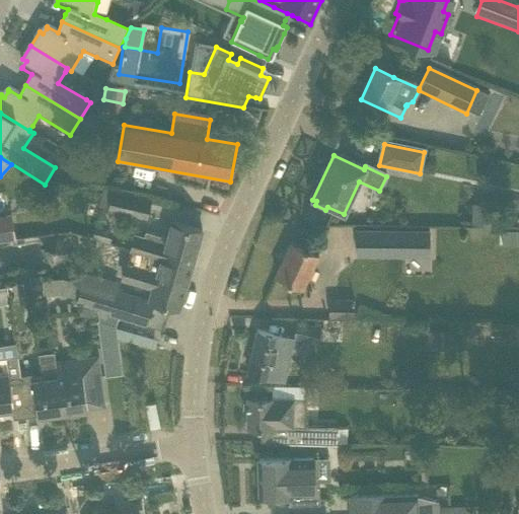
[(152,203),(112,195),(108,214),(148,222),(152,203)]
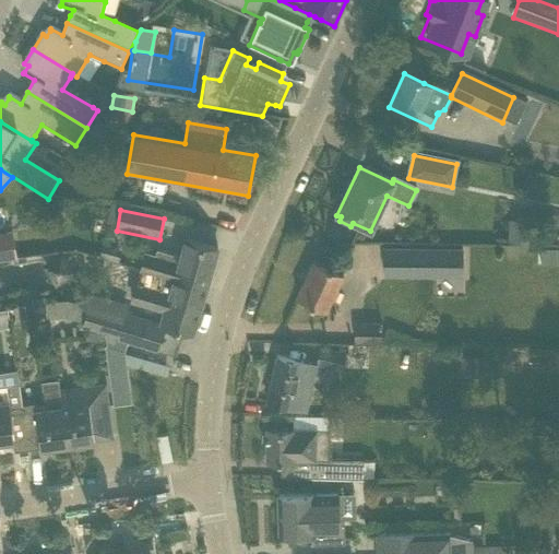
[(509,246),(531,247),(531,223),(509,223),(509,246)]
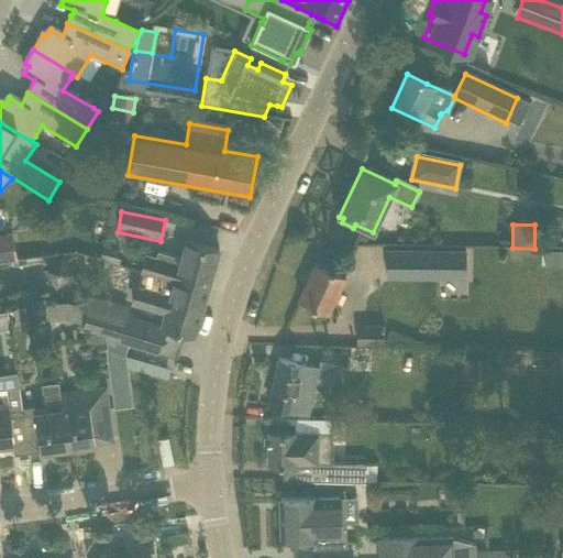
[(0,240),(0,264),(15,262),(12,238),(0,240)]
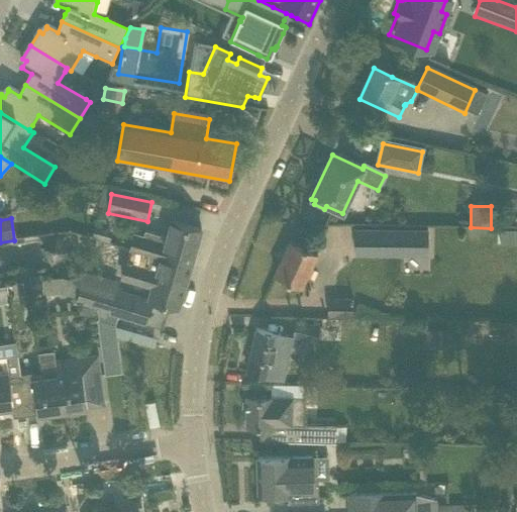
[(170,223),(166,239),(145,233),(143,240),(133,237),(129,253),(190,272),(201,232),(182,227),(170,223)]
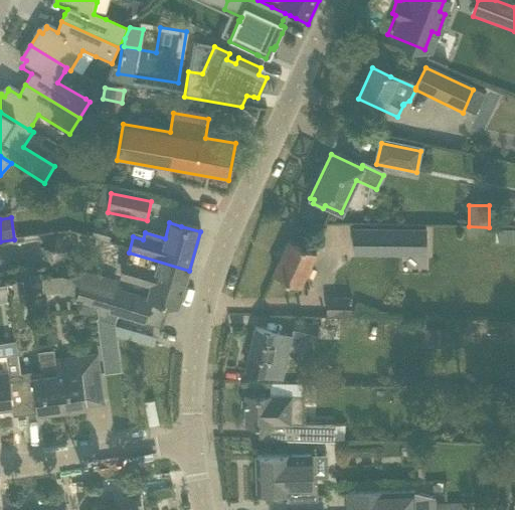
[(354,229),(354,258),(424,258),(425,230),(354,229)]
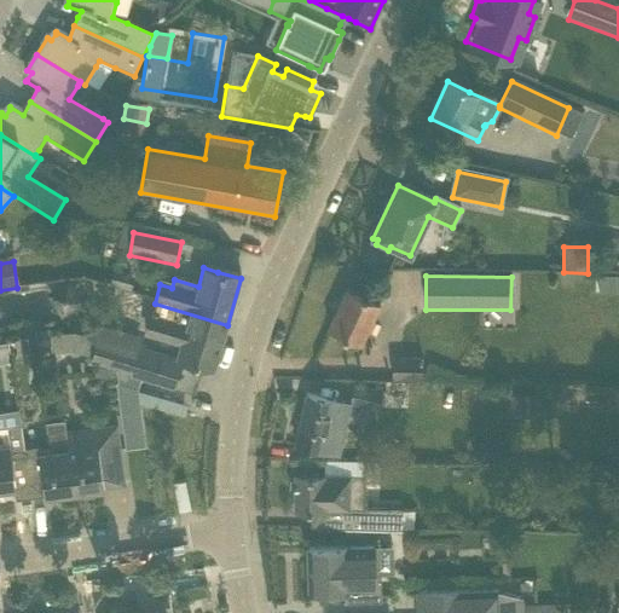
[(379,306),(347,291),(329,333),(360,347),(379,306)]
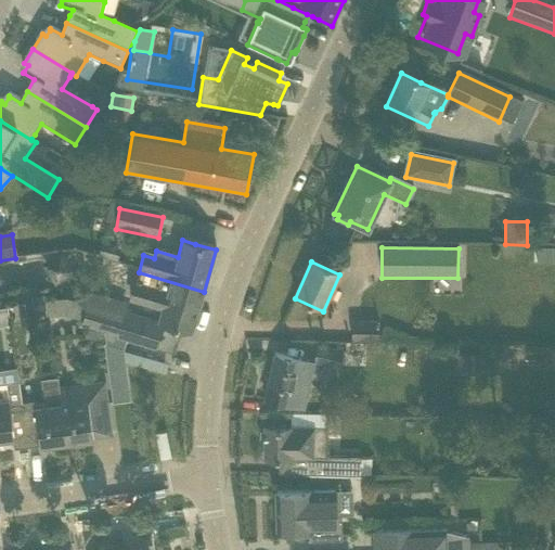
[(139,272),(130,301),(163,310),(158,323),(192,333),(204,292),(139,272)]
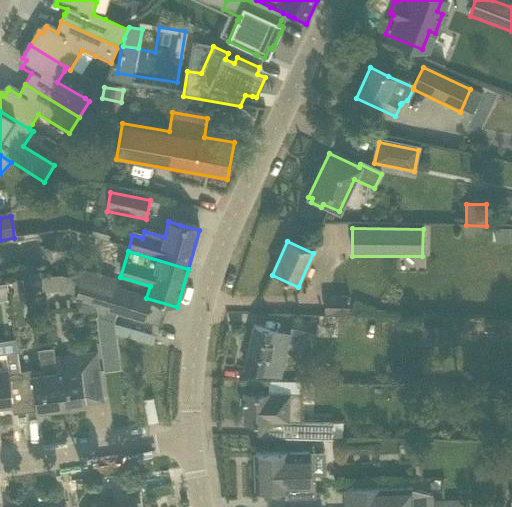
[(69,281),(70,295),(76,297),(75,301),(96,307),(110,311),(109,314),(117,317),(137,322),(145,298),(117,289),(119,282),(81,271),(80,273),(69,281)]
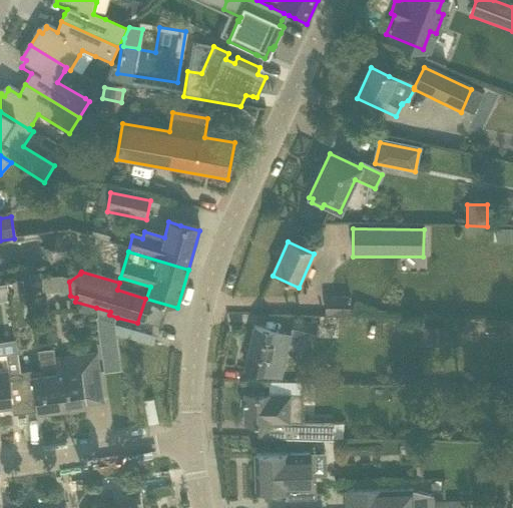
[(326,299),(325,317),(349,318),(350,300),(326,299)]
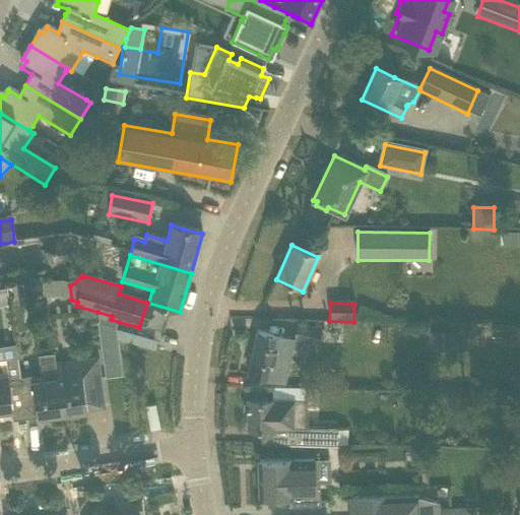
[(112,316),(98,312),(100,325),(117,330),(119,322),(111,319),(112,316)]
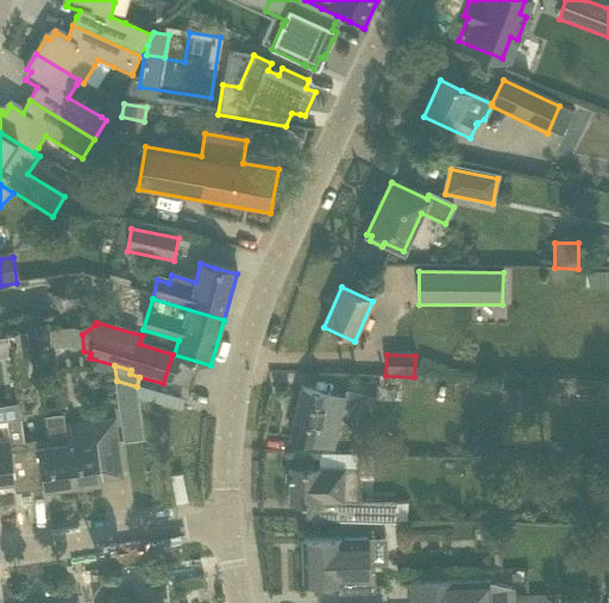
[(344,401),(344,402),(345,403),(372,408),(377,389),(347,383),(344,401)]
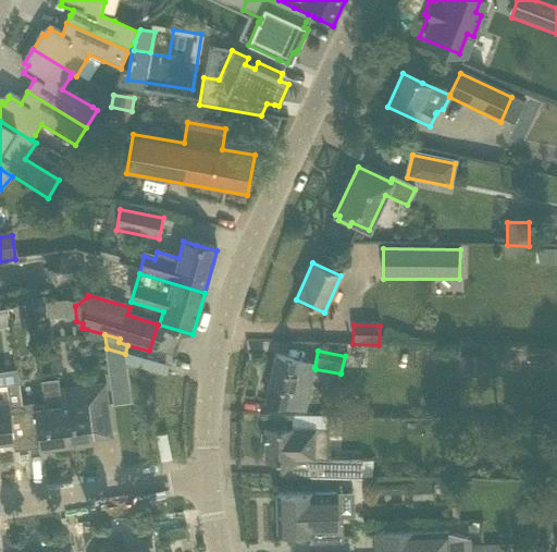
[(450,352),(417,351),(417,369),(450,370),(450,352)]
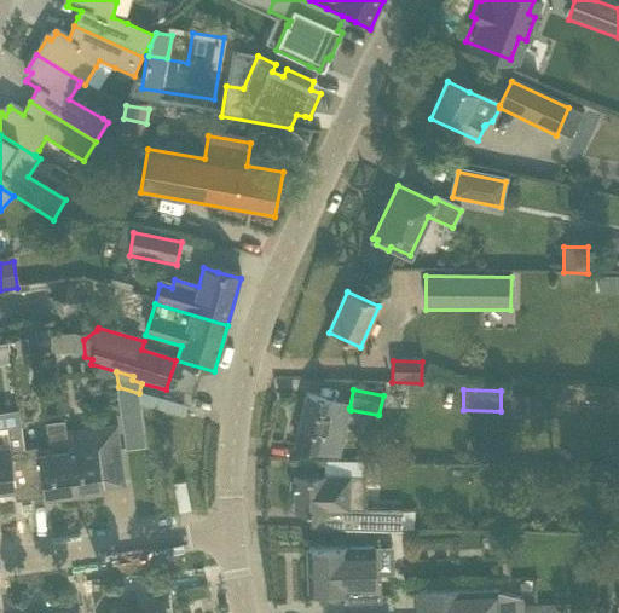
[(306,398),(295,447),(319,452),(323,454),(341,458),(350,415),(341,414),(343,406),(330,403),(306,398)]
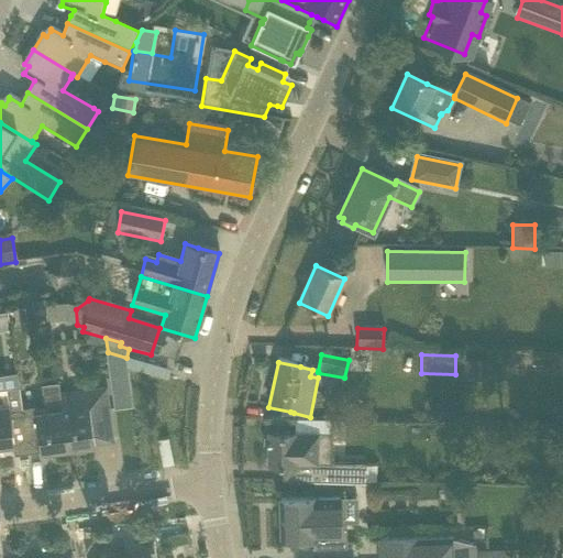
[(68,450),(61,397),(59,397),(58,385),(42,387),(45,413),(35,414),(34,411),(22,412),(29,456),(68,450)]
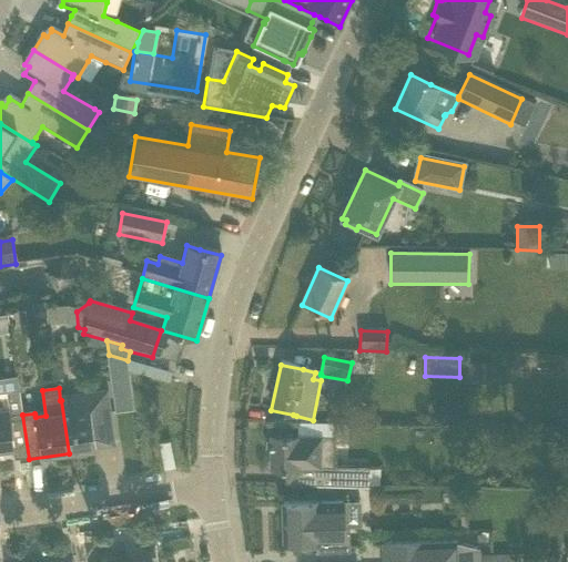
[(7,395),(0,396),(0,451),(13,450),(14,461),(29,459),(22,415),(20,394),(7,395)]
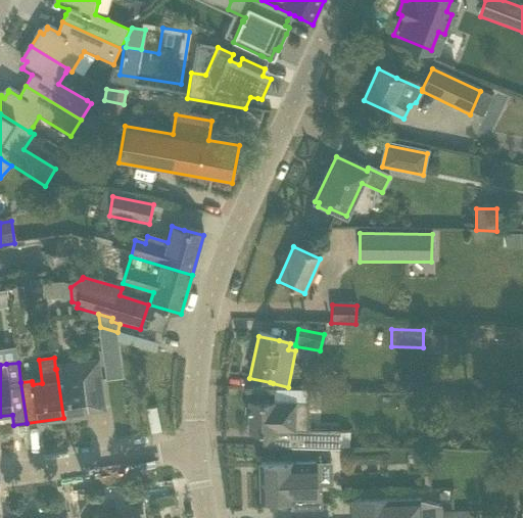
[(99,363),(90,364),(81,365),(56,369),(63,418),(105,413),(99,363)]
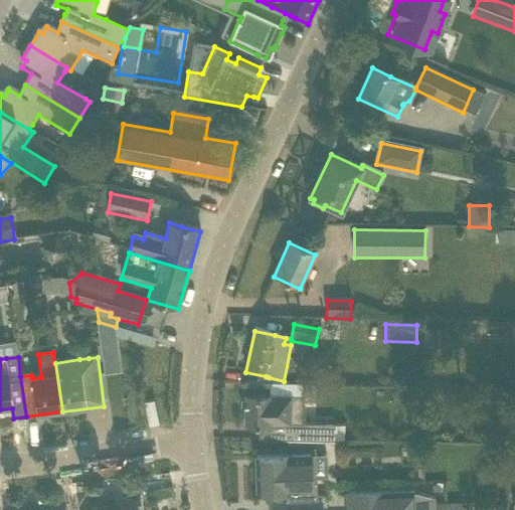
[(293,398),(245,397),(244,427),(284,427),(283,443),(335,444),(344,444),(345,427),(303,426),(304,399),(293,399),(293,398)]
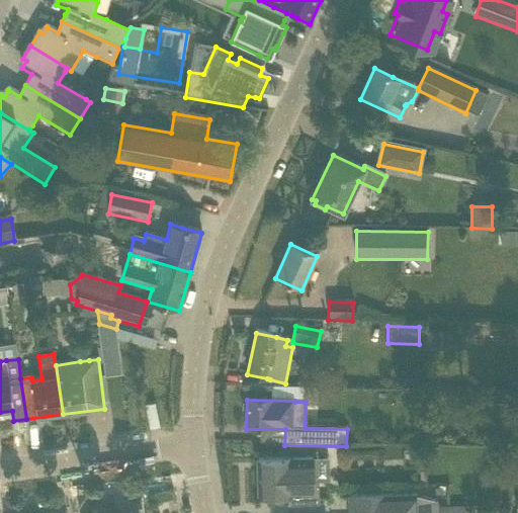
[(312,459),(278,460),(258,461),(259,498),(279,498),(289,497),(289,507),(319,506),(319,496),(314,497),(313,482),(312,459)]
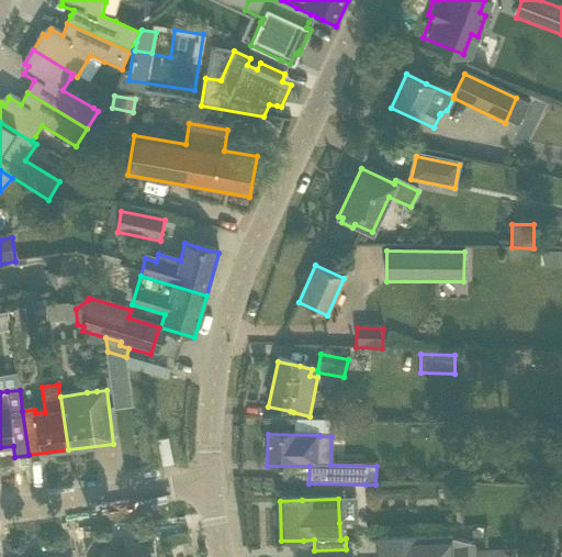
[(505,556),(505,553),(474,553),(474,547),(452,539),(380,542),(380,556),(505,556)]
